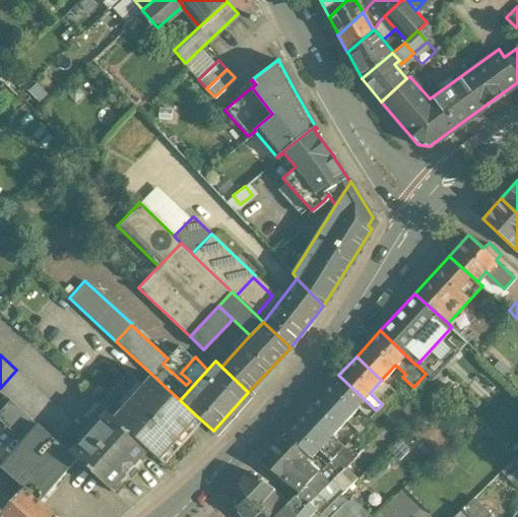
[(77,425),(16,370),(0,388),(0,390),(9,398),(38,424),(60,443),(77,425)]
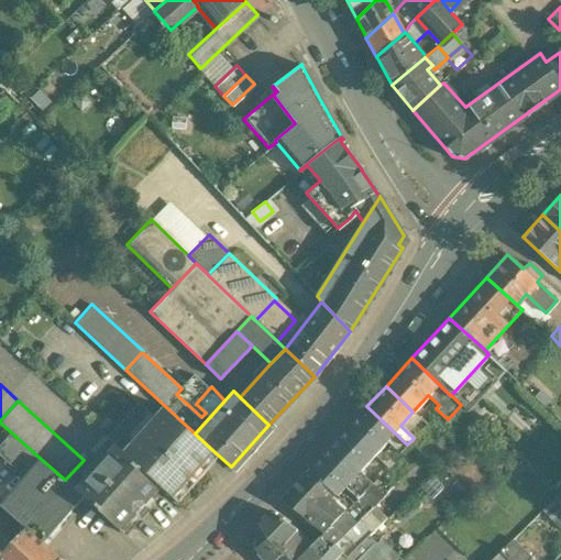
[(165,406),(155,417),(138,402),(107,436),(162,487),(172,496),(212,450),(195,434),(165,406)]
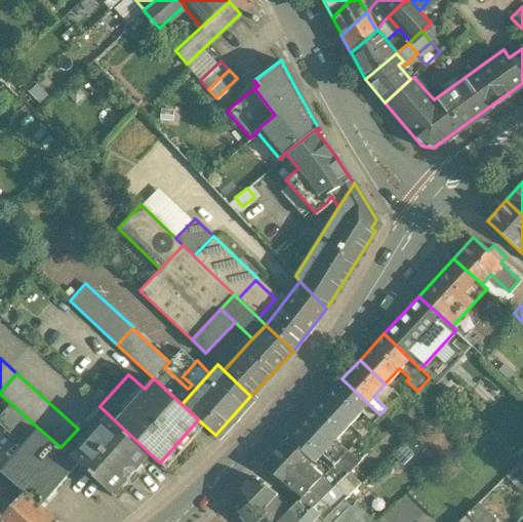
[(342,378),(324,398),(349,423),(361,409),(372,422),(379,414),(342,378)]
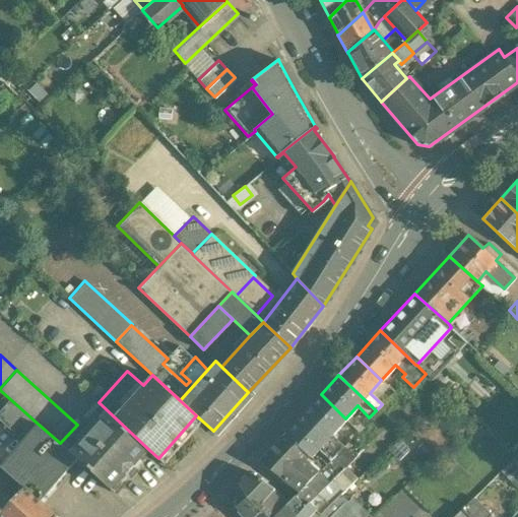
[(345,418),(321,394),(303,413),(328,438),(331,434),(345,418)]
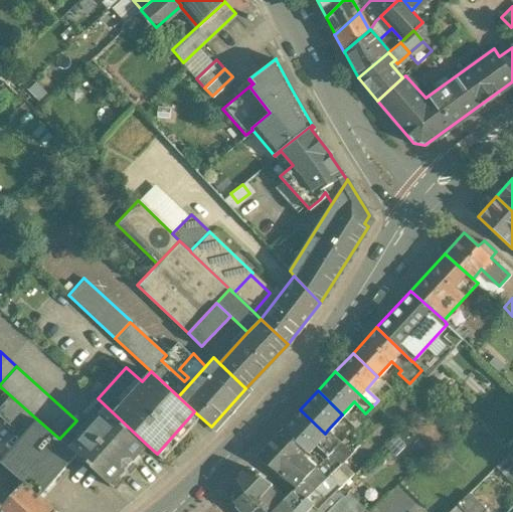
[(37,419),(9,394),(0,403),(0,416),(22,437),(37,419)]
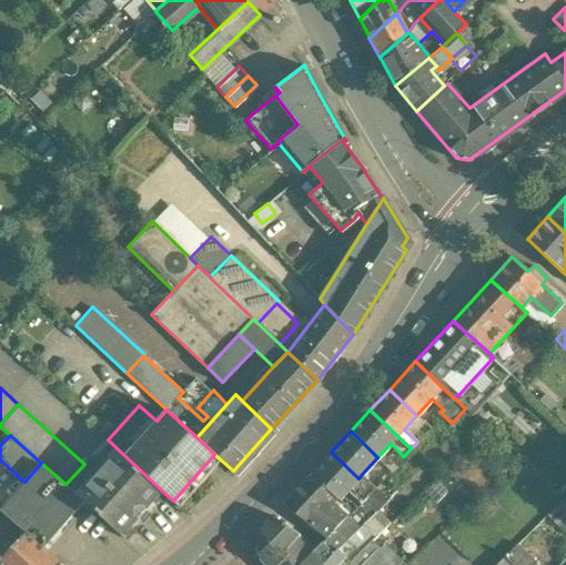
[(163,492),(109,442),(89,464),(87,462),(84,464),(66,484),(83,500),(82,500),(115,531),(117,531),(122,536),(138,520),(147,510),(163,492)]
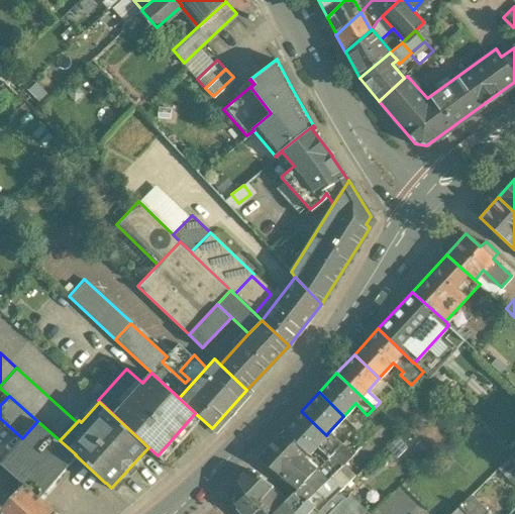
[(326,435),(301,411),(284,430),(308,453),(309,453),(316,445),(327,456),(330,454),(340,443),(341,443),(329,431),(326,435)]
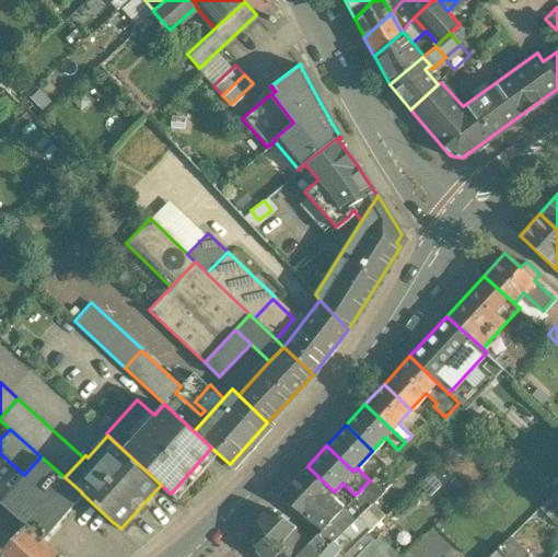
[(65,477),(41,456),(24,475),(0,502),(25,524),(42,540),(43,538),(81,492),(82,492),(65,477)]
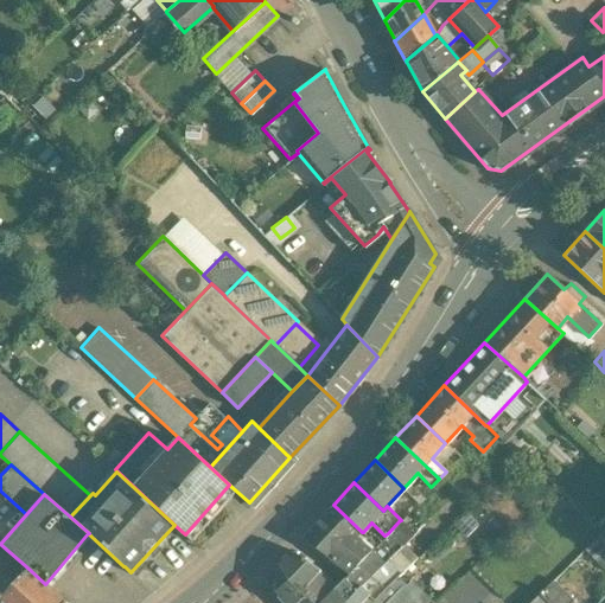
[(362,532),(333,505),(301,538),(349,572),(358,563),(370,550),(361,540),(367,536),(363,532),(362,532)]
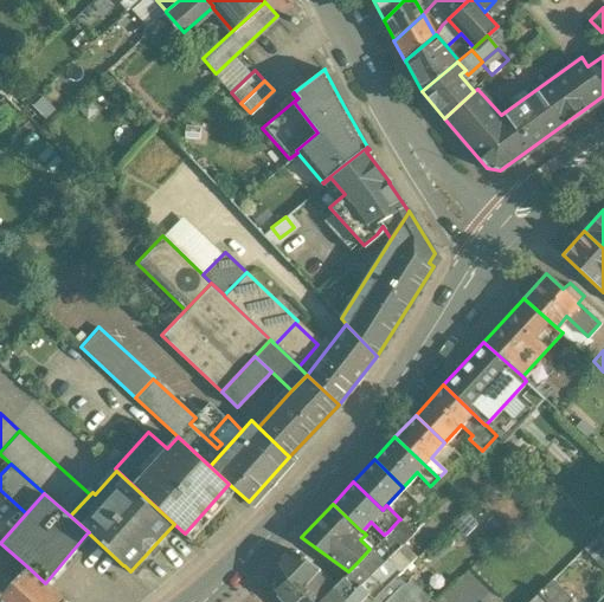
[(400,519),(399,519),(387,532),(399,544),(400,544),(400,543),(412,531),(400,519)]
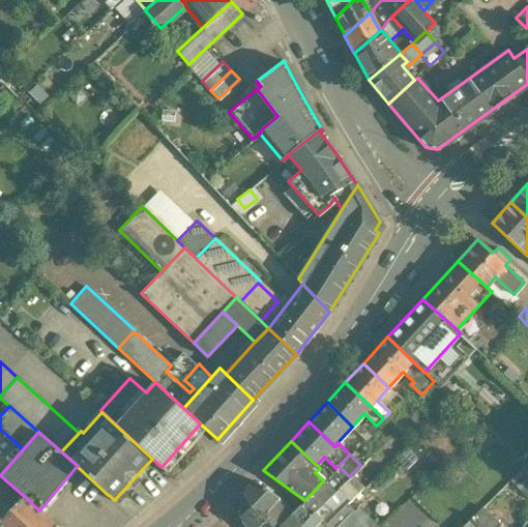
[(360,465),(350,475),(350,476),(355,481),(369,468),(362,463),(360,465)]
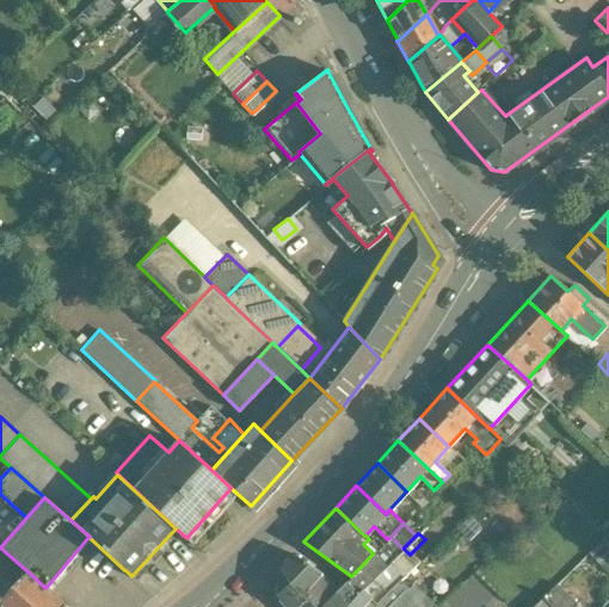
[(373,553),(361,567),(373,578),(389,562),(403,549),(391,537),(387,539),(382,545),(373,553)]
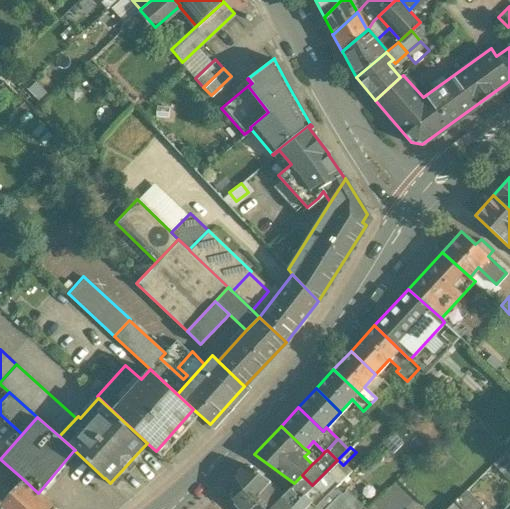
[(313,450),(309,452),(304,456),(312,464),(320,457),(313,450)]
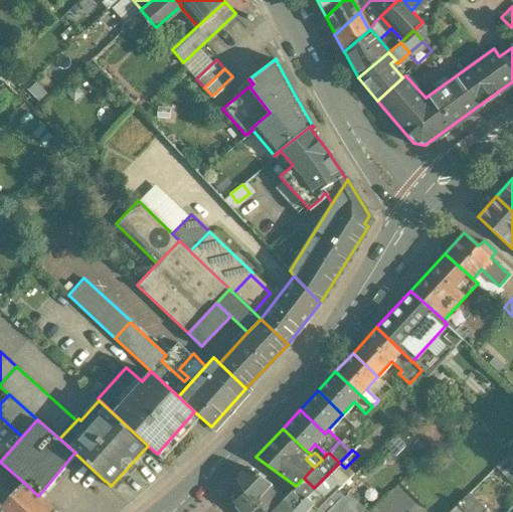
[(270,484),(245,466),(234,479),(230,502),(239,511),(250,511),(262,501),(258,498),(270,484)]
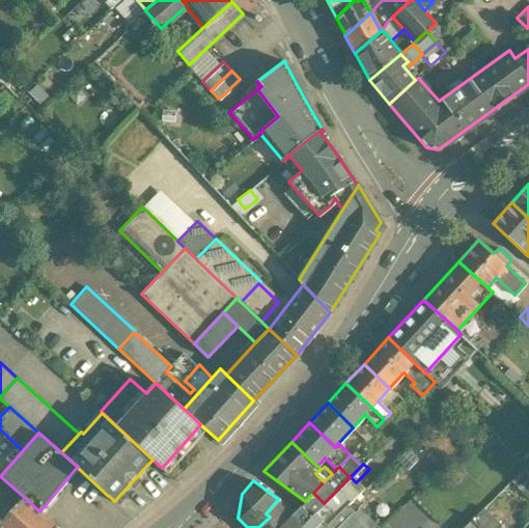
[(311,516),(302,526),(304,527),(313,527),(322,521),(326,525),(327,524),(347,503),(350,500),(338,489),(324,503),(311,516)]
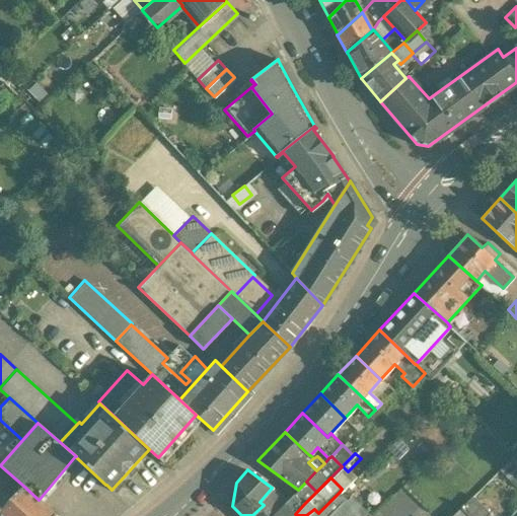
[(298,490),(294,494),(304,504),(316,492),(306,482),(298,490)]
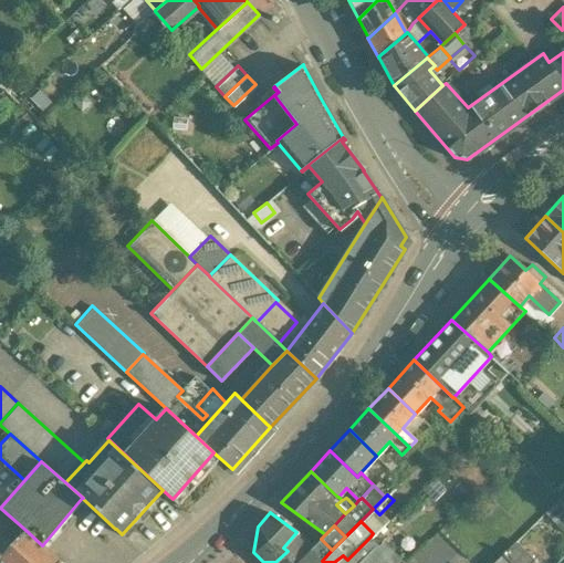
[(12,543),(0,556),(0,562),(60,562),(62,562),(43,544),(42,545),(25,530),(12,543)]
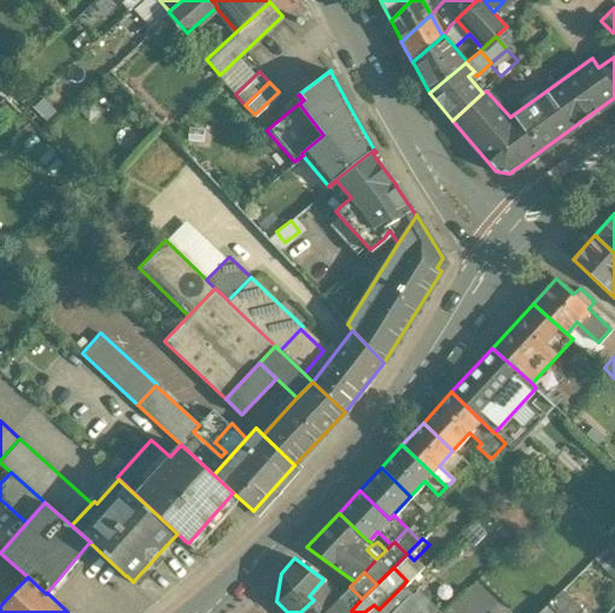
[(473,612),(480,607),(485,611),(486,611),(488,612),(493,612),(505,602),(480,577),(451,605),(460,612),(473,612)]
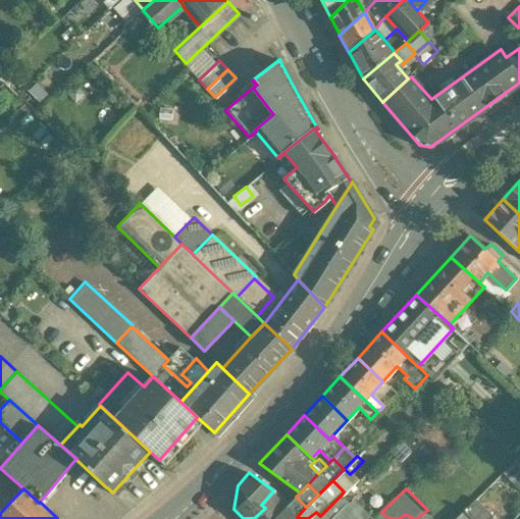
[(273,518),(287,506),(275,496),(278,492),(274,489),(273,490),(261,505),(265,508),(254,518),(273,518)]
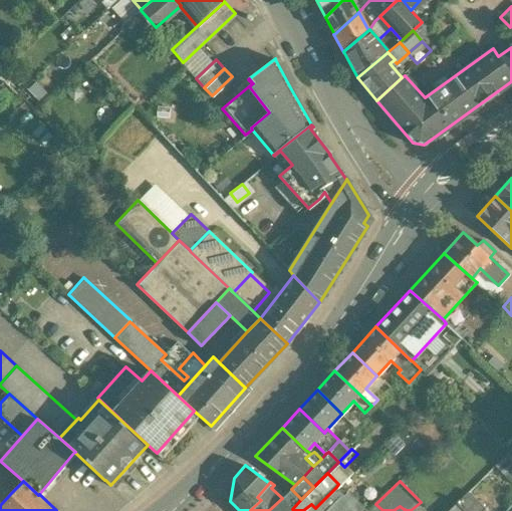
[(0,505),(11,493),(0,483),(0,505)]
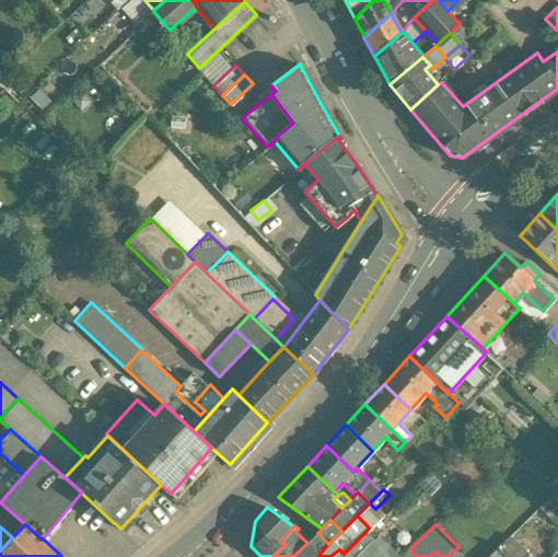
[(344,554),(340,556),(396,556),(397,556),(378,536),(374,540),(372,537),(373,537),(367,531),(345,553),(344,554)]
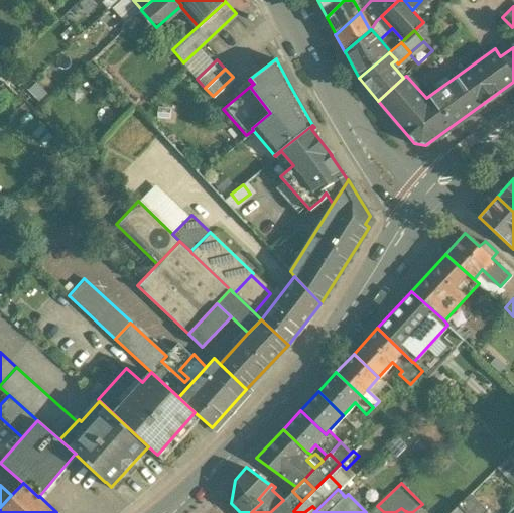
[(283,500),(270,512),(290,512),(293,511),(302,501),(292,491),(283,500)]
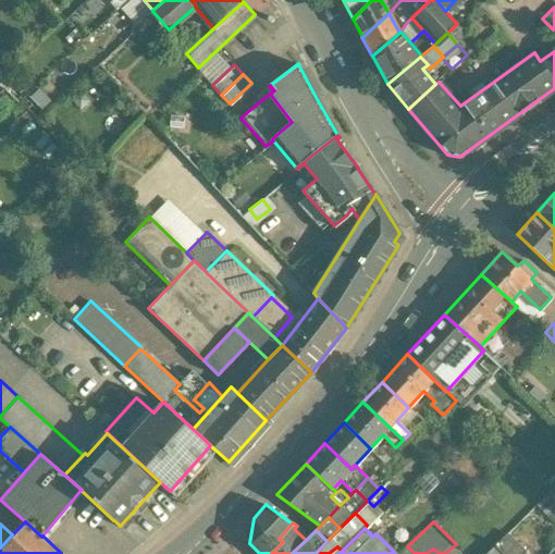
[(503,553),(494,544),(483,553),(503,553)]
